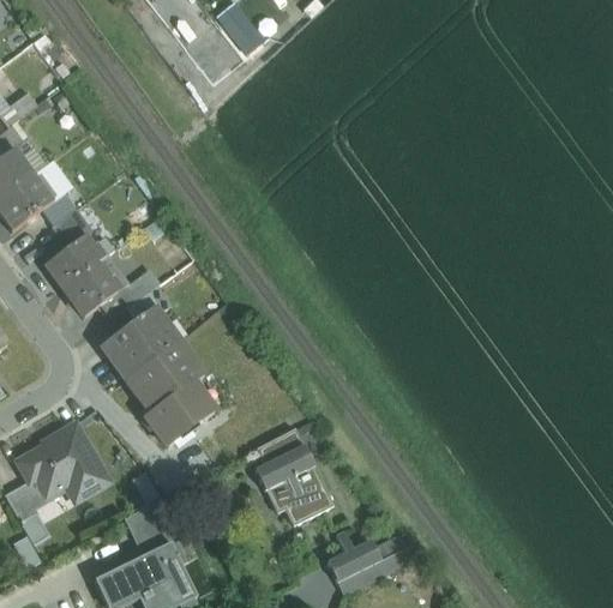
[(245,58),(199,0),(149,0),(214,82),(245,58)]
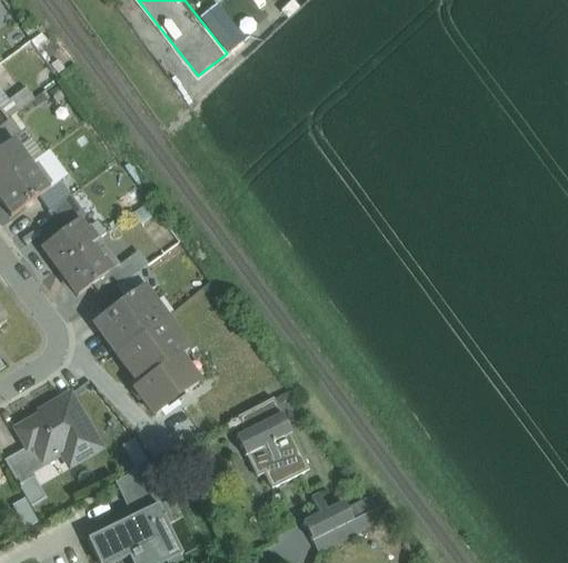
[(245,26),(230,36),(227,32),(222,36),(232,48),(251,33),(245,26)]
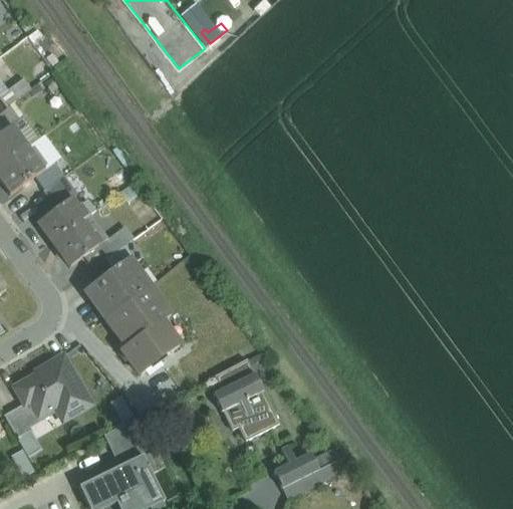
[(24,76),(0,93),(0,95),(6,104),(31,86),(24,76)]
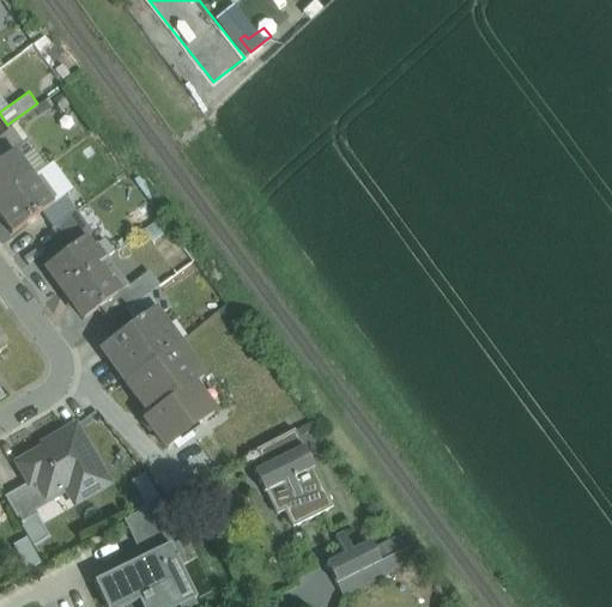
[(8,151),(0,157),(0,195),(35,171),(26,161),(19,165),(8,151)]
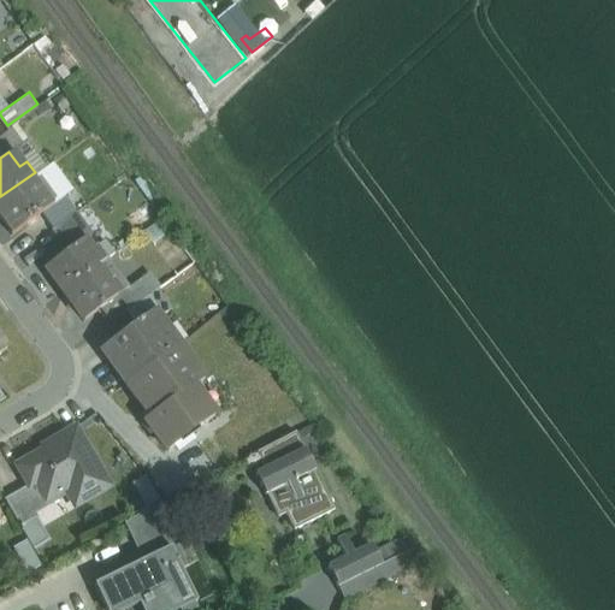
[(35,172),(0,196),(0,211),(13,230),(42,209),(54,200),(35,172)]
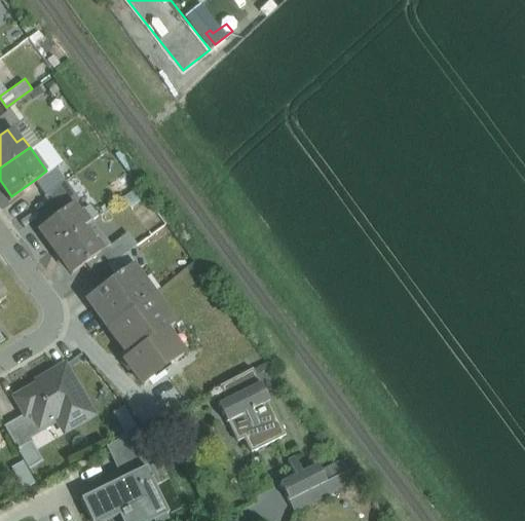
[(46,171),(36,179),(46,191),(66,177),(55,164),(46,171)]
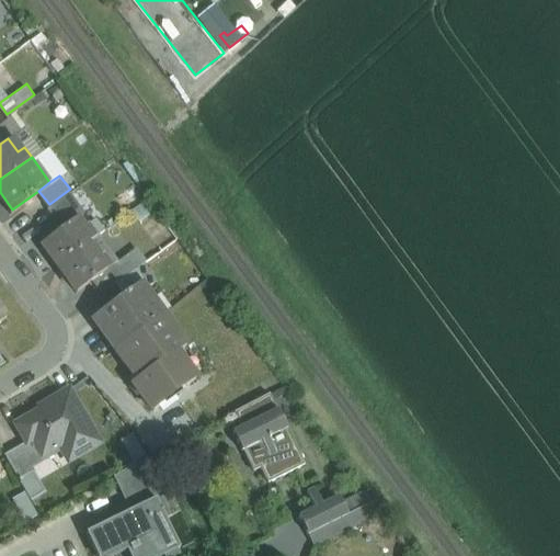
[(70,189),(49,204),(57,214),(79,200),(70,189)]
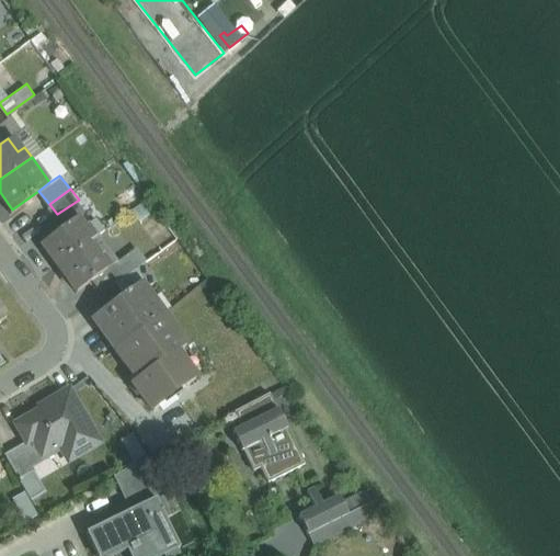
[(78,213),(42,239),(58,261),(89,239),(94,235),(78,213)]
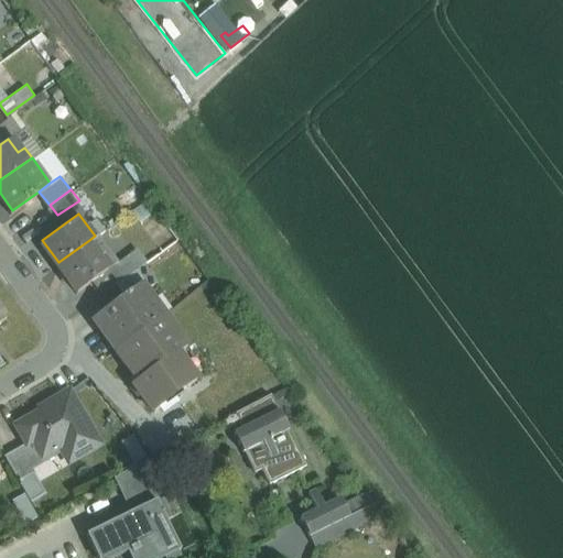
[(89,240),(58,262),(77,288),(94,276),(108,266),(107,264),(89,240)]
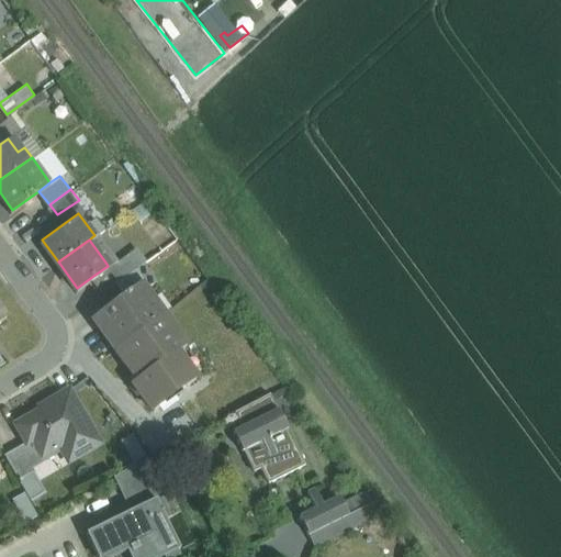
[(108,266),(93,276),(100,286),(122,270),(113,259),(107,264),(108,266)]
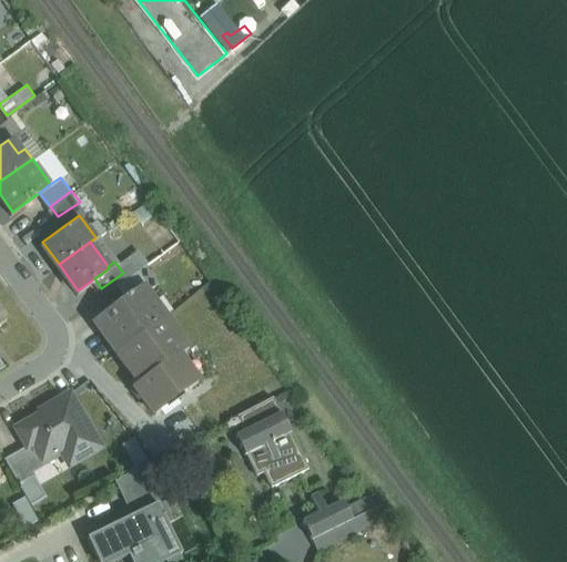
[(138,268),(118,283),(127,294),(142,282),(143,284),(147,281),(138,268)]
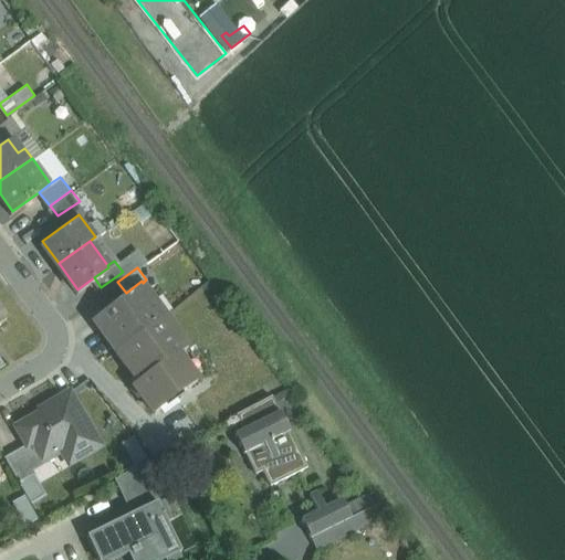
[(126,293),(94,316),(107,333),(111,330),(121,344),(159,315),(148,303),(154,298),(143,283),(142,281),(126,293)]
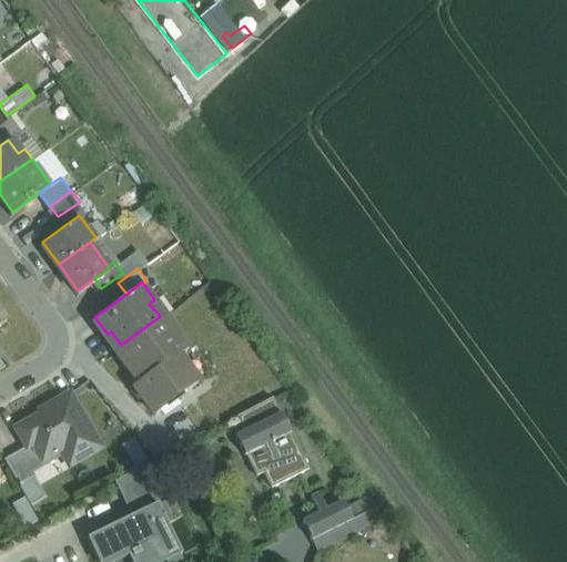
[(189,346),(164,313),(160,316),(121,345),(118,347),(141,379),(135,382),(155,411),(199,379),(180,353),(189,346)]
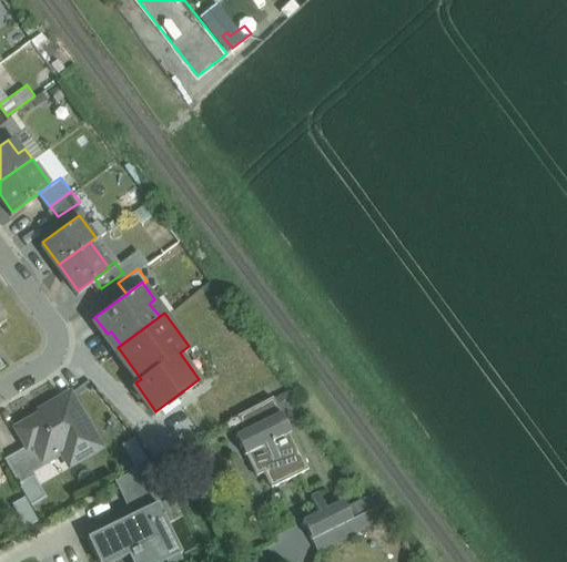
[(70,390),(49,404),(51,407),(19,426),(28,441),(34,438),(44,455),(61,445),(70,461),(101,443),(70,390)]
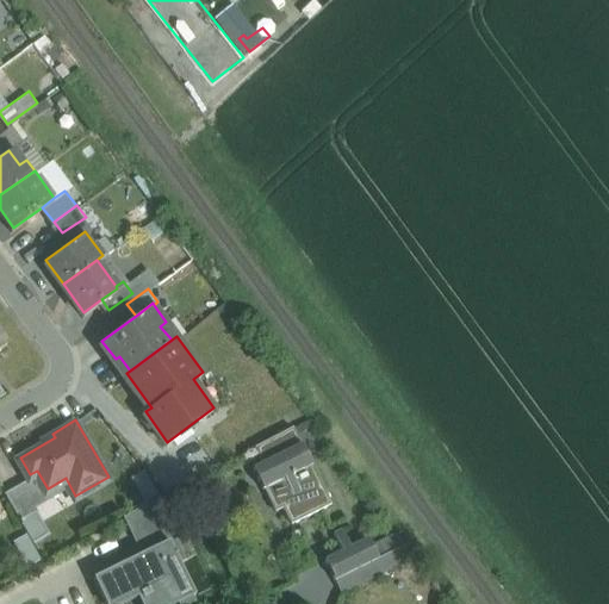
[(293,424),(272,435),(280,452),(294,446),(303,441),(293,424)]
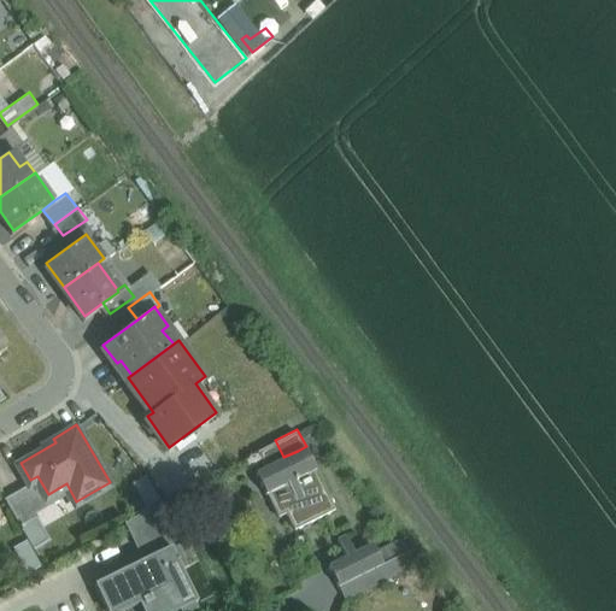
[(308,471),(298,451),(283,457),(257,471),(267,492),(275,487),(295,527),(335,506),(316,466),(308,471)]
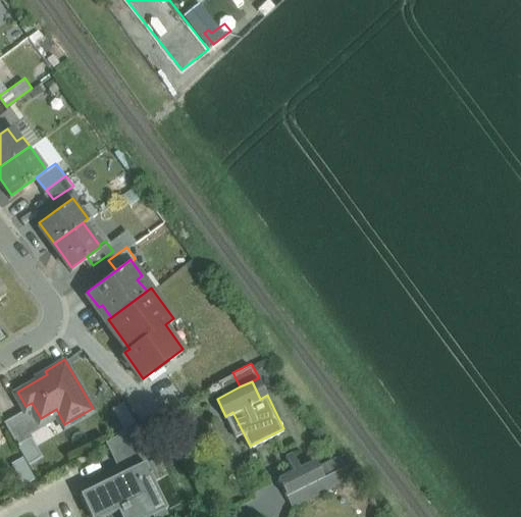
[(33,433),(18,411),(4,419),(17,443),(33,433)]
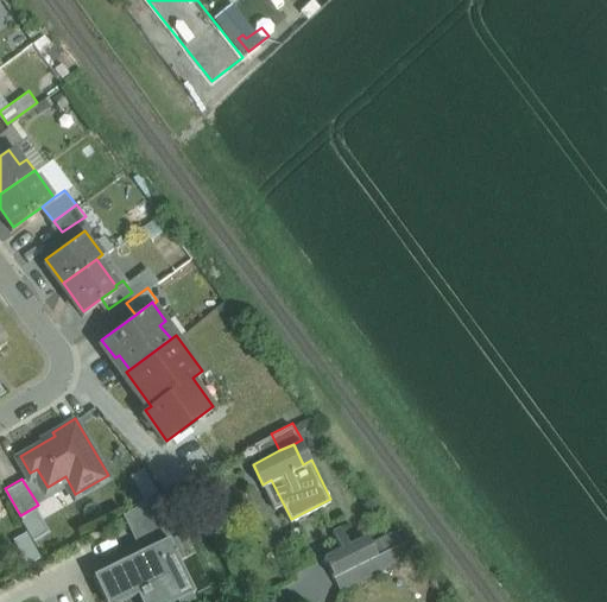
[(157,494),(130,508),(143,533),(163,524),(164,525),(170,521),(157,494)]
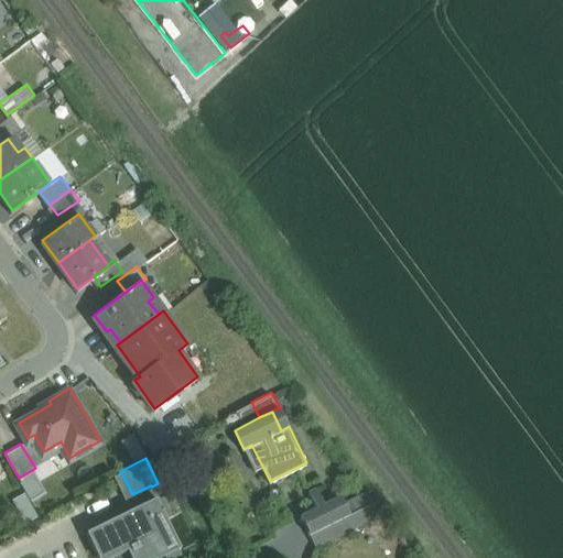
[(152,487),(151,485),(132,494),(138,506),(87,531),(99,555),(131,539),(139,557),(157,557),(181,547),(152,487)]
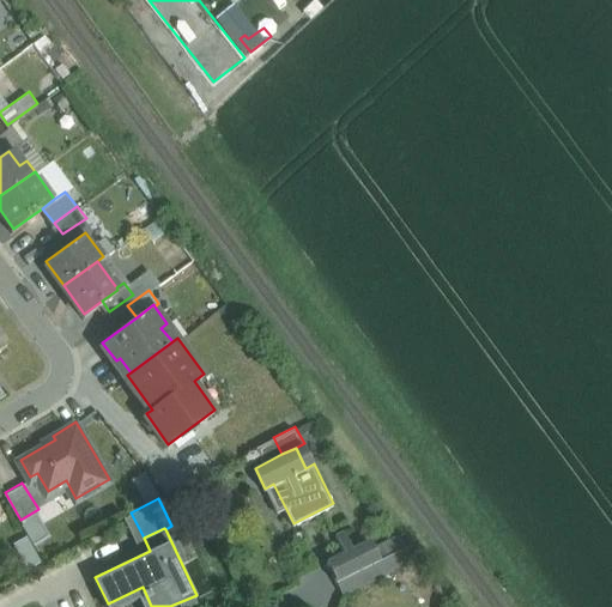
[(371,538),(353,547),(344,529),(337,533),(345,551),(327,559),(337,580),(381,558),(375,545),(371,538)]
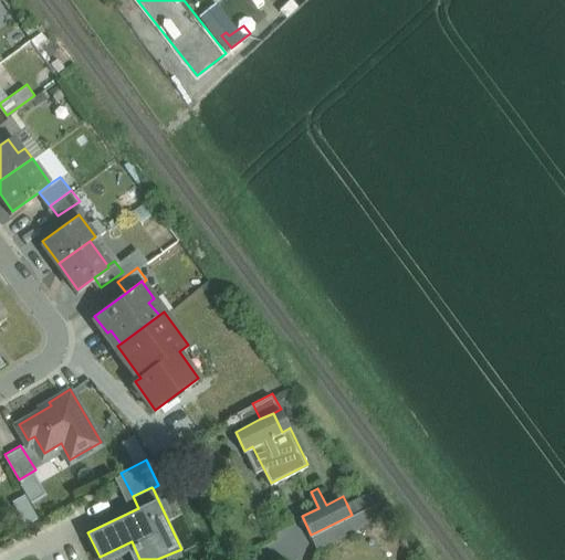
[(352,515),(311,535),(317,547),(384,514),(367,493),(346,503),(352,515)]
